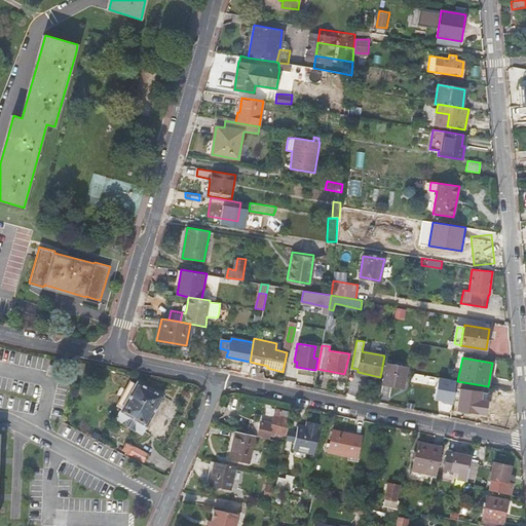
[(387,359),(386,364),(407,368),(410,369),(410,364),(387,359)]
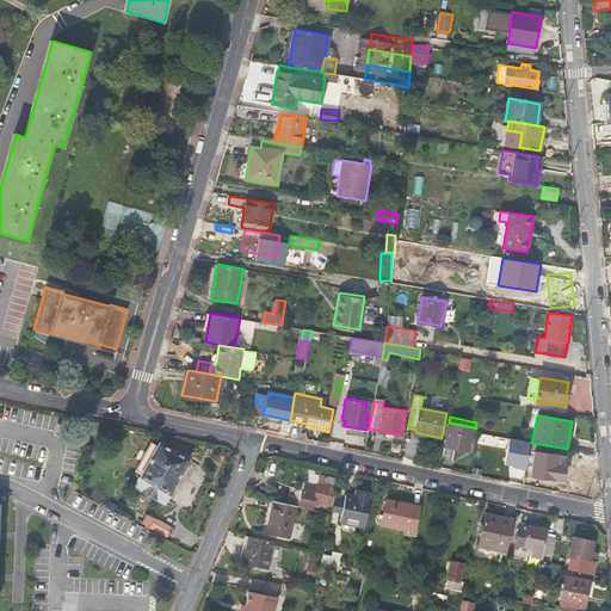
[(473,427),(449,423),(444,446),(468,451),(469,444),(473,444),(475,433),(471,433),(473,427)]
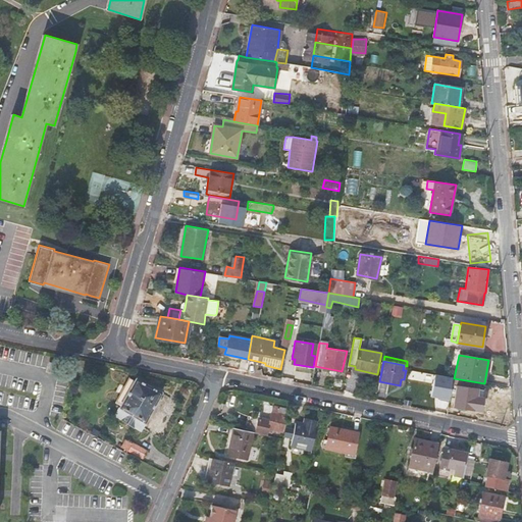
[(49,364),(48,372),(58,374),(60,366),(49,364)]
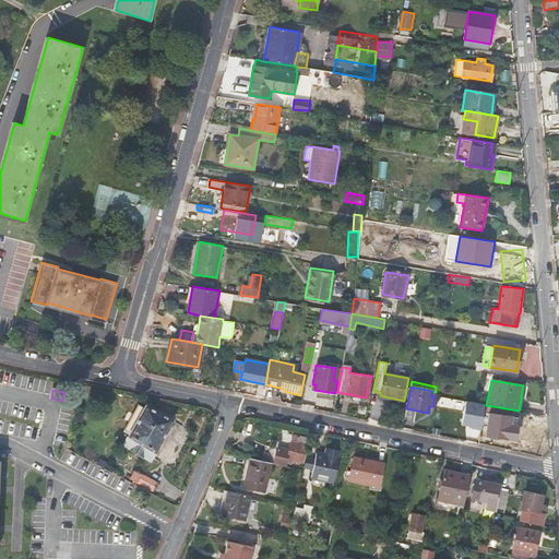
[(462,425),(483,428),(486,403),(465,401),(462,425)]
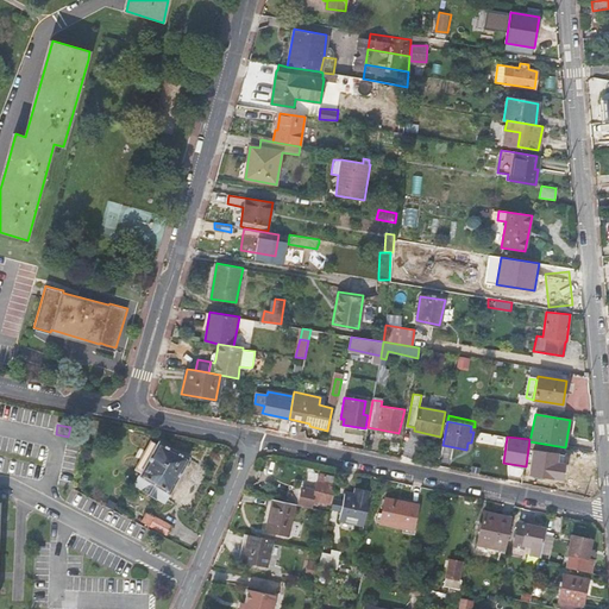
[(188,457),(163,443),(161,447),(155,445),(139,472),(145,475),(138,487),(148,493),(146,493),(156,497),(164,501),(188,457)]
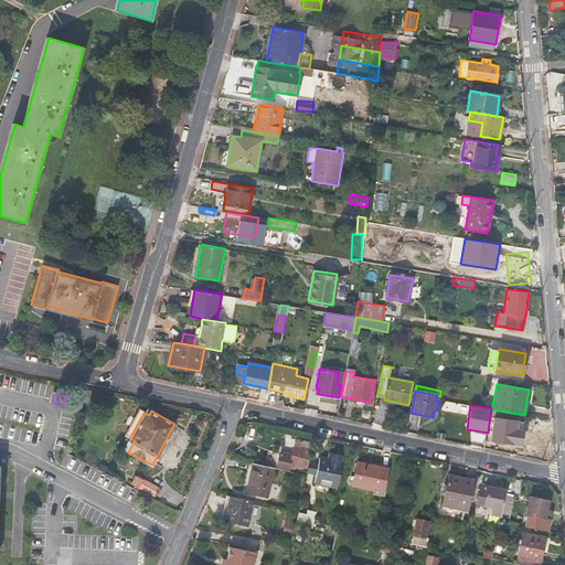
[(516,426),(518,422),(493,417),(490,440),(514,444),(516,430),(516,429),(516,426)]
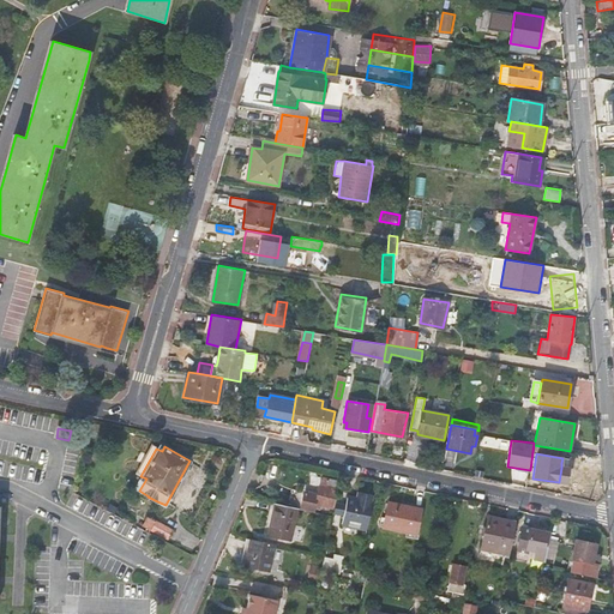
[(313,512),(313,507),(318,509),(319,506),(332,509),(337,488),(336,488),(337,481),(326,479),(325,486),(319,485),(317,495),(302,493),(299,509),(313,512)]
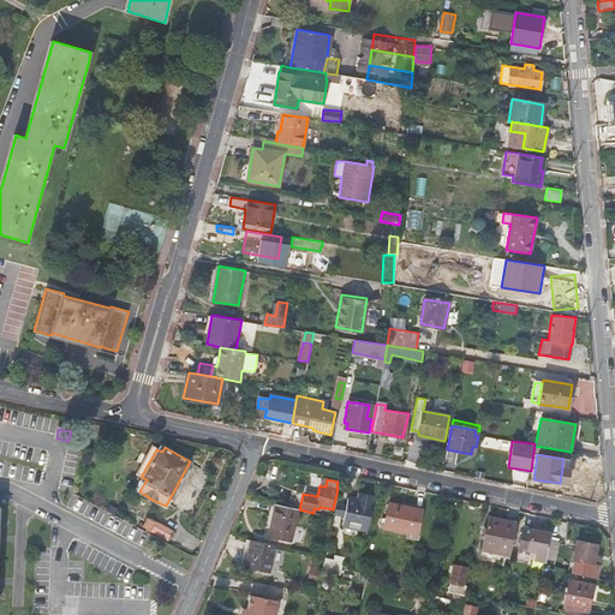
[(345,505),(342,517),(341,524),(366,530),(372,499),(358,495),(357,499),(347,496),(345,505)]
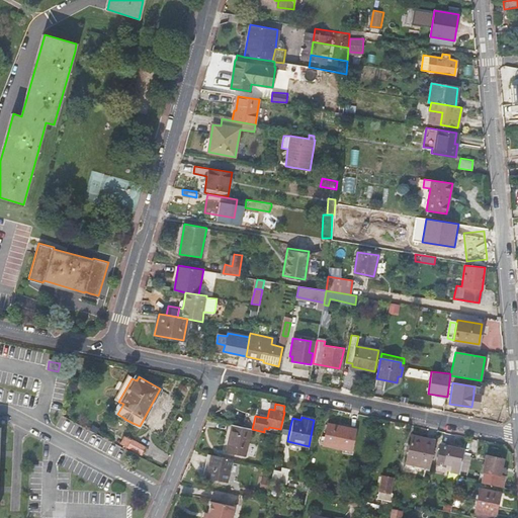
[(280,434),(288,435),(290,425),(283,423),(280,434)]
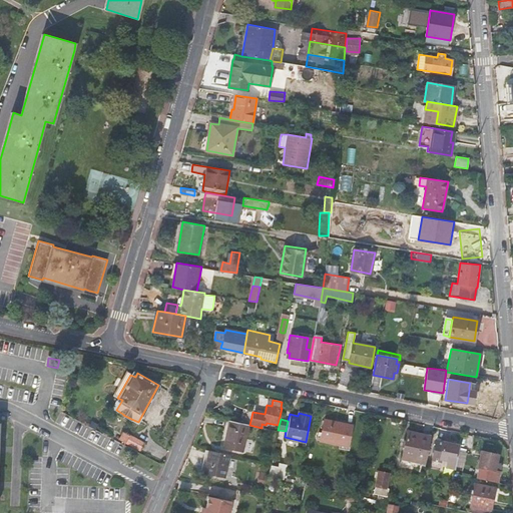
[(248,425),(229,420),(223,446),(242,450),(248,425)]
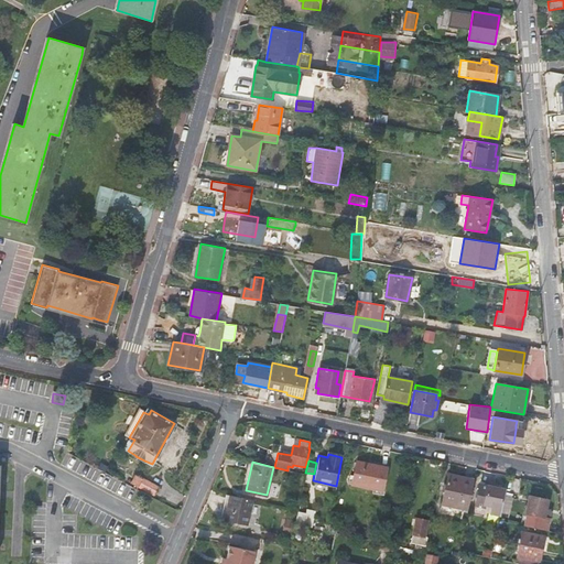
[(351,485),(381,491),(387,468),(356,462),(351,485)]
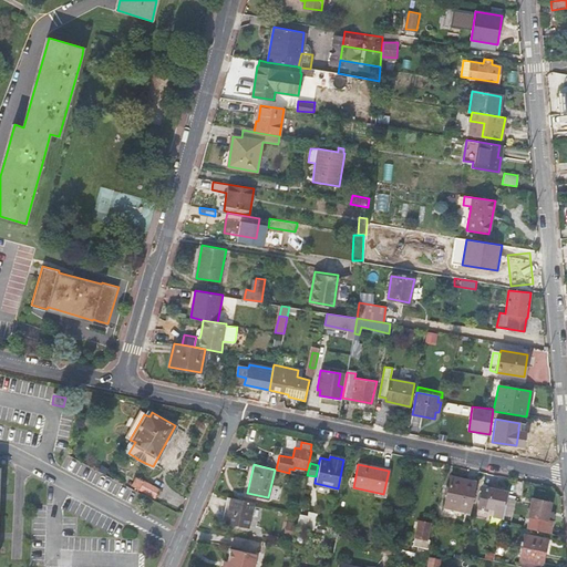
[(132,485),(140,488),(144,481),(135,476),(132,485)]
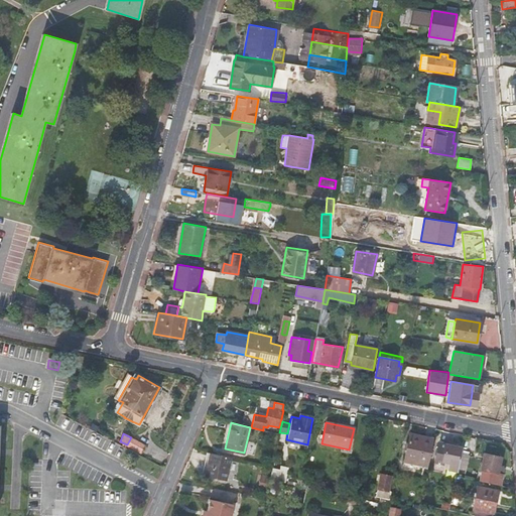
[(427,466),(433,438),(410,433),(404,461),(427,466)]
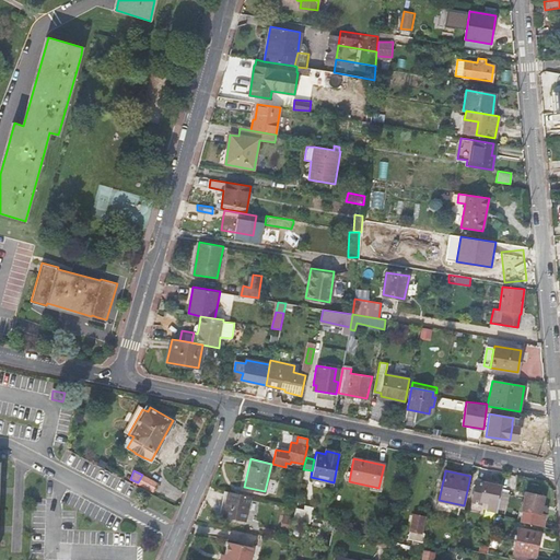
[(142,475),(138,482),(152,491),(158,482),(142,475)]
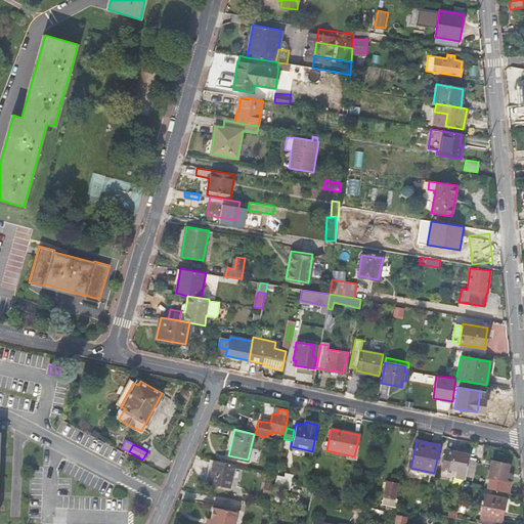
[(469,454),(460,452),(453,451),(445,449),(440,473),(448,475),(448,473),(455,474),(454,481),(463,483),(464,477),(469,454)]
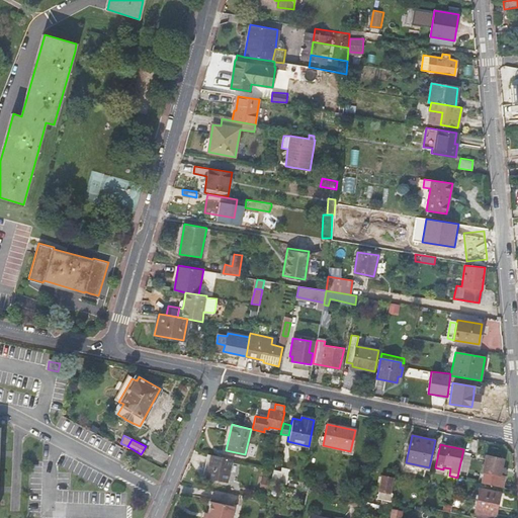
[(463,449),(458,471),(467,472),(472,451),(463,449)]
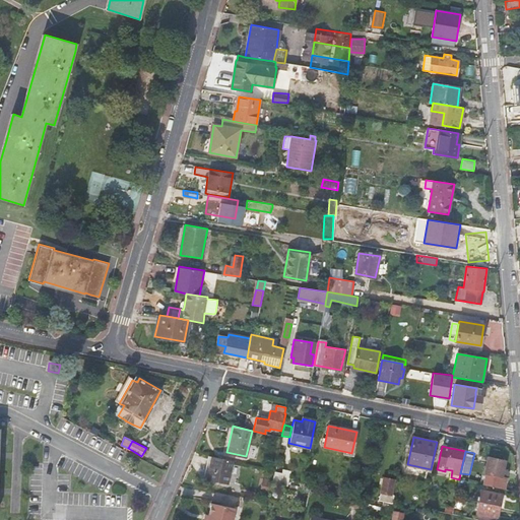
[(234,460),(210,455),(208,467),(211,468),(209,480),(229,484),(234,460)]
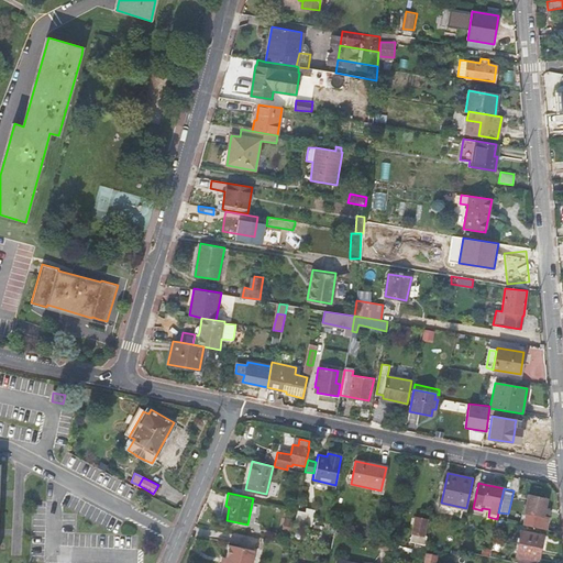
[(527,495),(522,512),(549,518),(550,511),(544,510),(547,499),(527,495)]
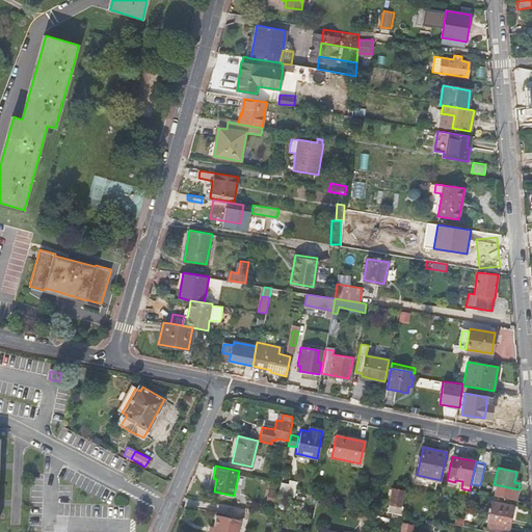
[(277,496),(293,499),(296,483),(289,482),(288,484),(281,483),(277,496)]
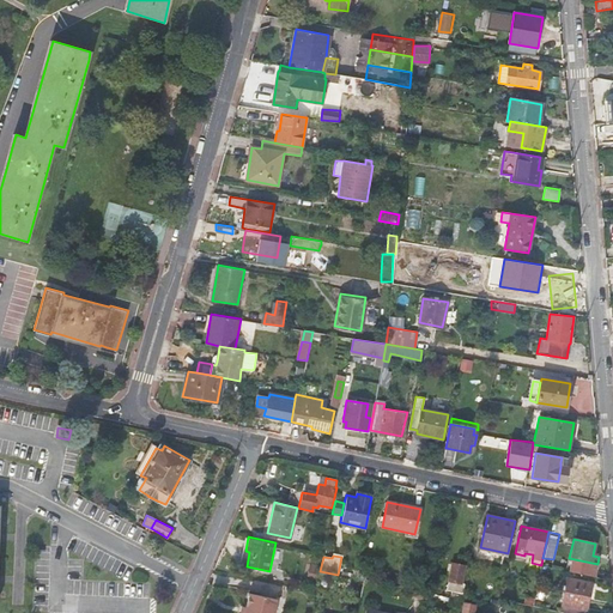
[(461,600),(465,586),(462,584),(466,565),(451,563),(445,590),(451,592),(450,598),(461,600)]
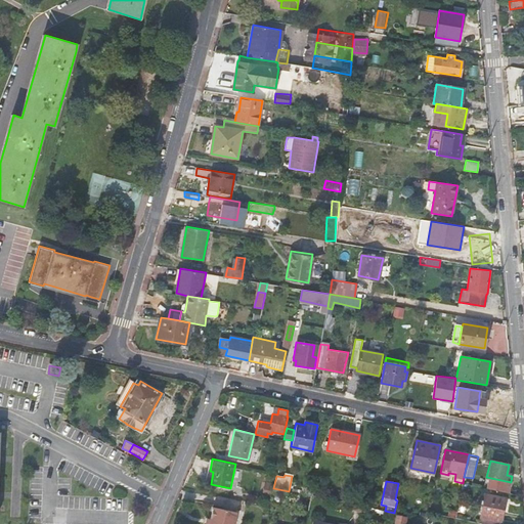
[(311,495),(312,496),(313,489),(305,487),(303,494),(311,495)]
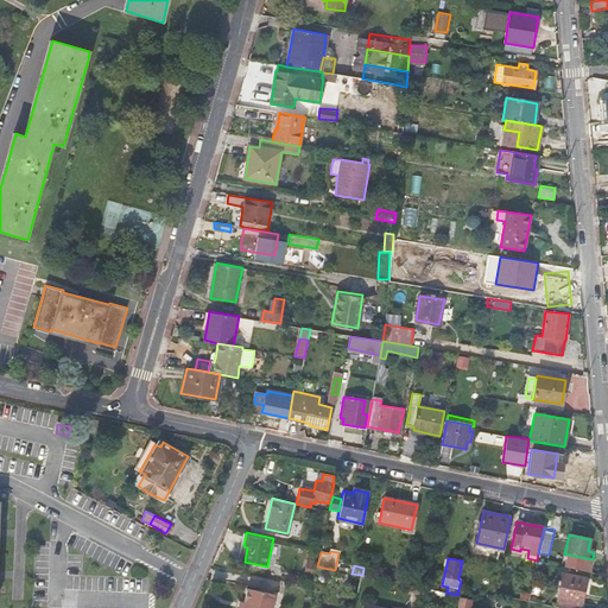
[(555,607),(562,607),(580,607),(586,578),(562,572),(555,607)]
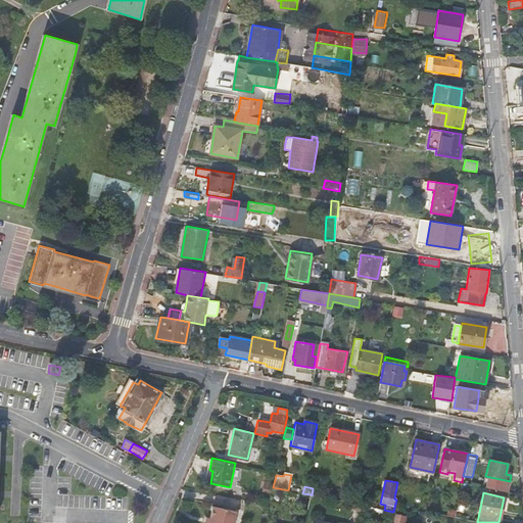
[(455,514),(457,508),(449,507),(447,516),(455,517),(455,514)]
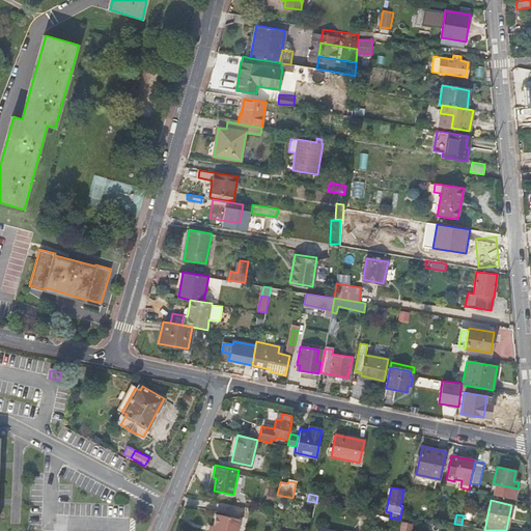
[(238,530),(241,521),(217,515),(215,528),(213,530),(238,530)]
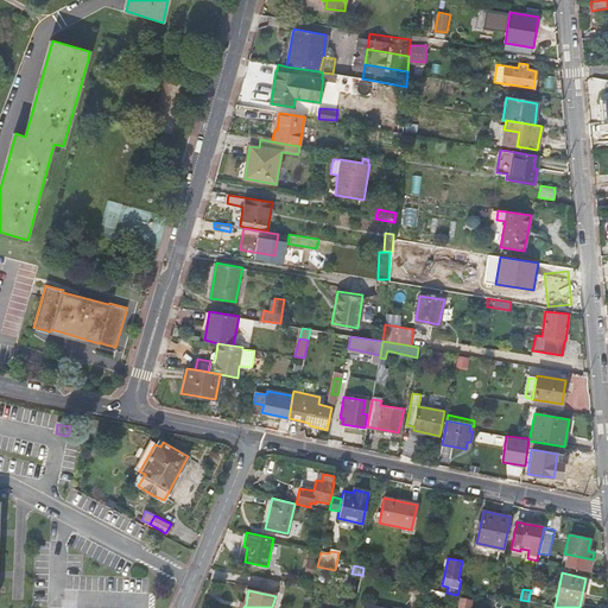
[(470,607),(473,599),(460,597),(456,607),(470,607)]
